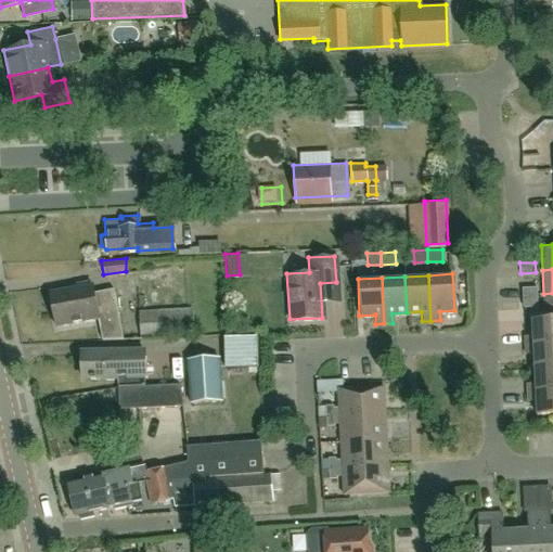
[(55,324),(97,316),(101,337),(121,337),(113,287),(106,289),(105,289),(92,291),(90,283),(86,284),(85,280),(75,282),(76,286),(48,292),(55,324)]
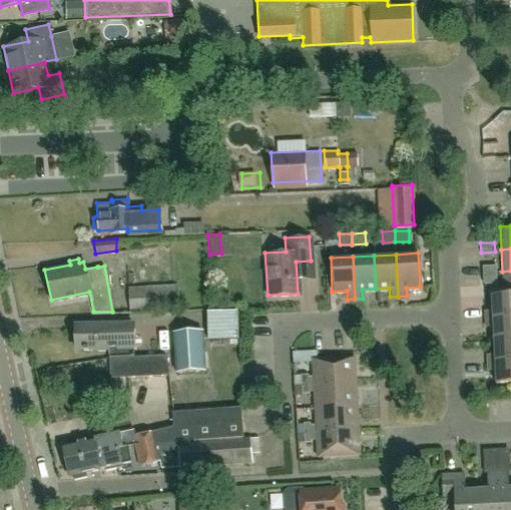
[(482,283),(497,282),(496,264),(481,265),(482,283)]
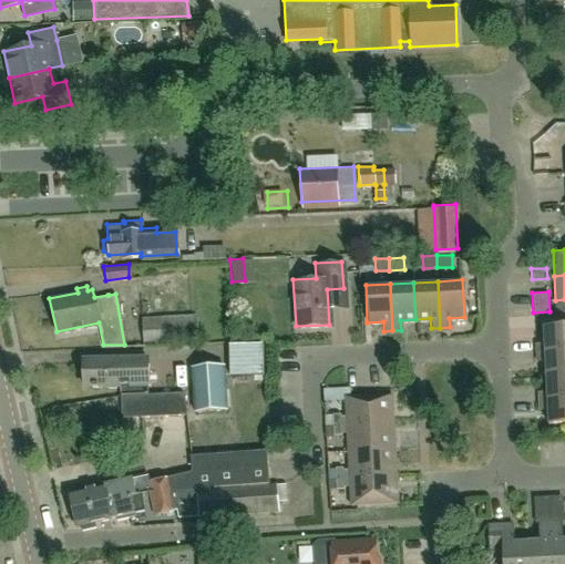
[(564,299),(555,300),(556,324),(543,325),(564,324),(564,299)]
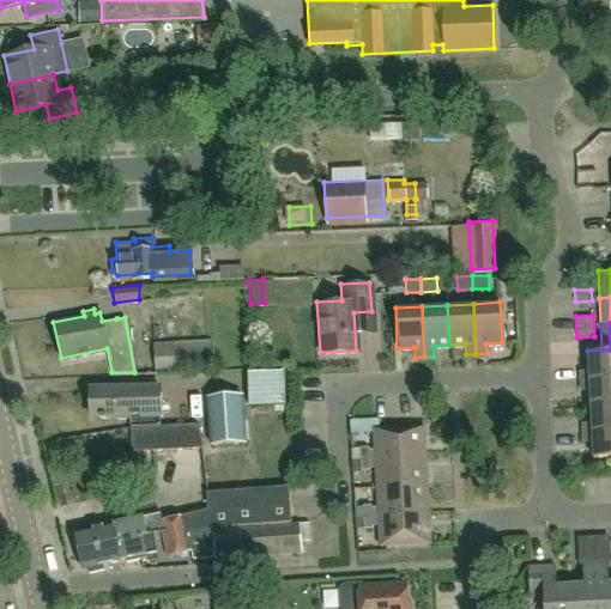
[(153,367),(213,364),(211,339),(152,342),(153,367)]
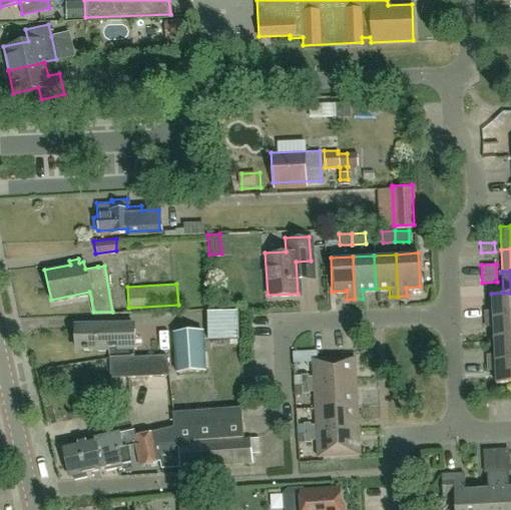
[(510,293),(491,294),(492,309),(483,309),(483,317),(510,314),(510,293)]
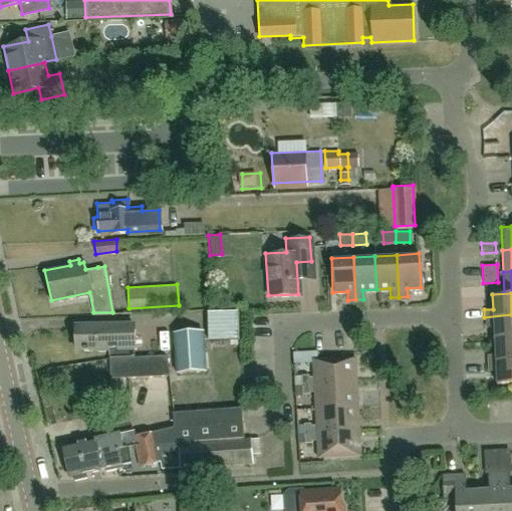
[(233,310),(209,312),(210,333),(234,331),(233,310)]
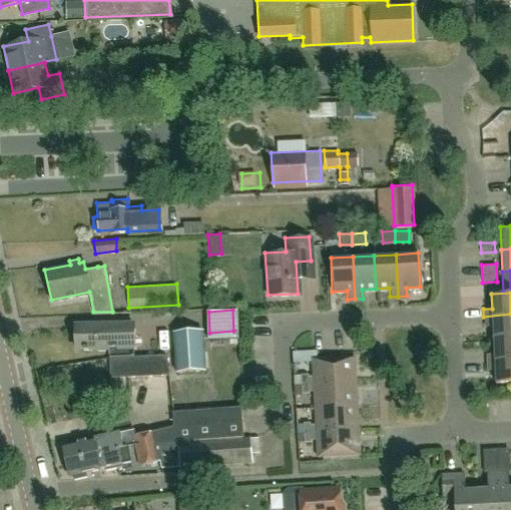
[(510,314),(483,317),(484,325),(493,324),(493,338),(510,336),(510,314)]
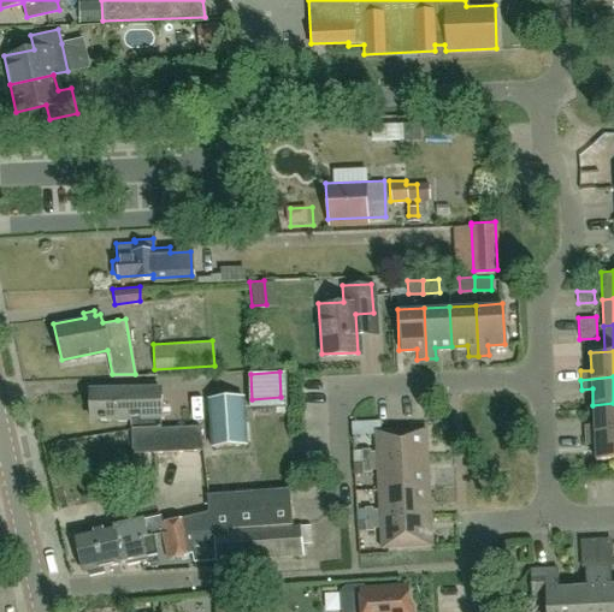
[(130,427),(159,425),(158,386),(137,387),(139,387),(88,390),(89,416),(128,415),(130,427)]
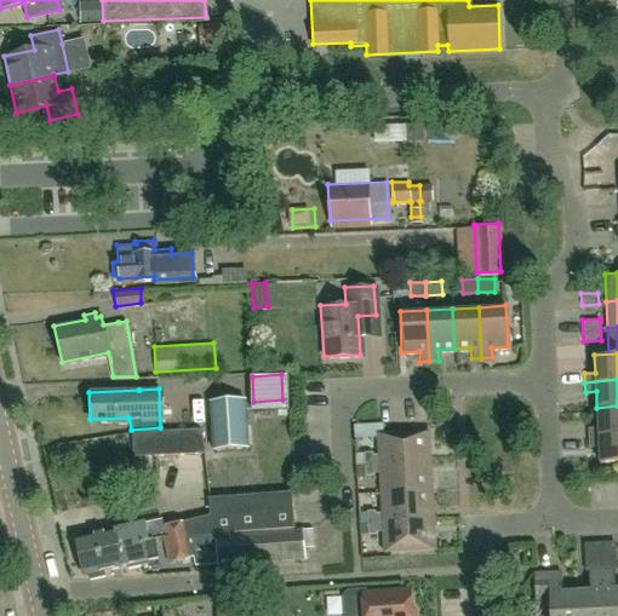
[(246,445),(246,432),(245,398),(234,398),(209,399),(212,448),(238,447),(246,445)]
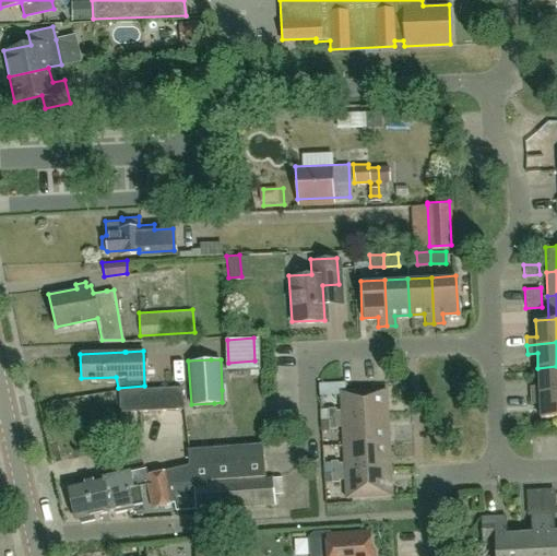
[(556,366),(537,368),(538,383),(530,383),(530,392),(556,390),(556,366)]
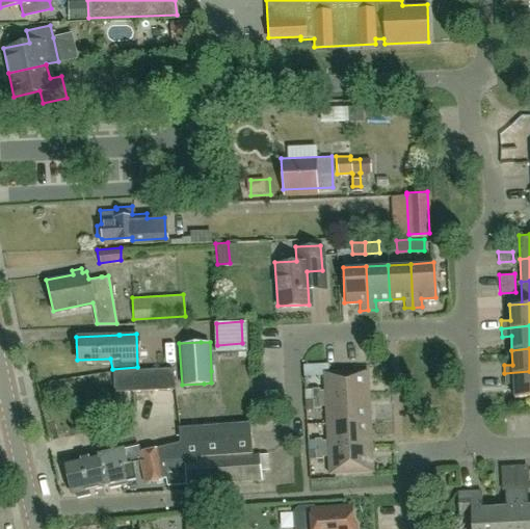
[(113,389),(116,389),(175,387),(171,365),(137,367),(112,369),(113,389)]
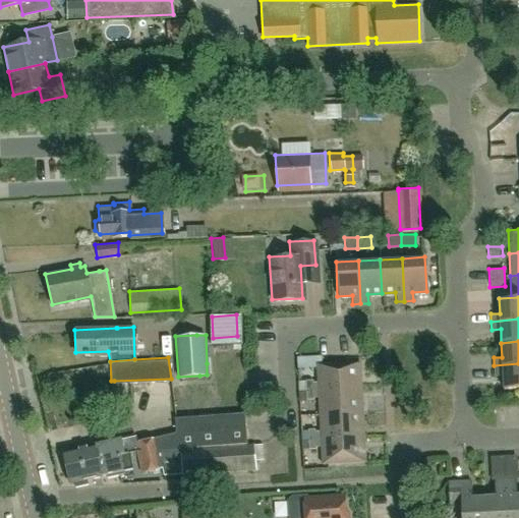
[(358,360),(321,362),(316,363),(318,380),(310,381),(309,379),(304,379),(305,389),(360,386),(358,360)]
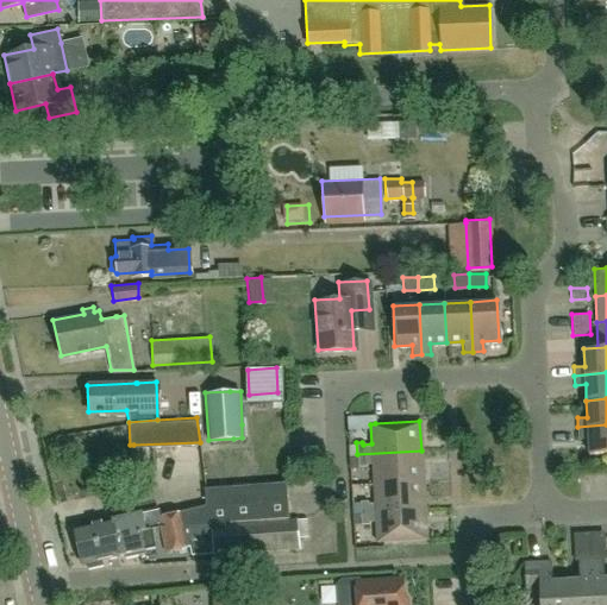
[(606,424),(577,427),(577,436),(588,436),(589,453),(606,452),(606,424)]
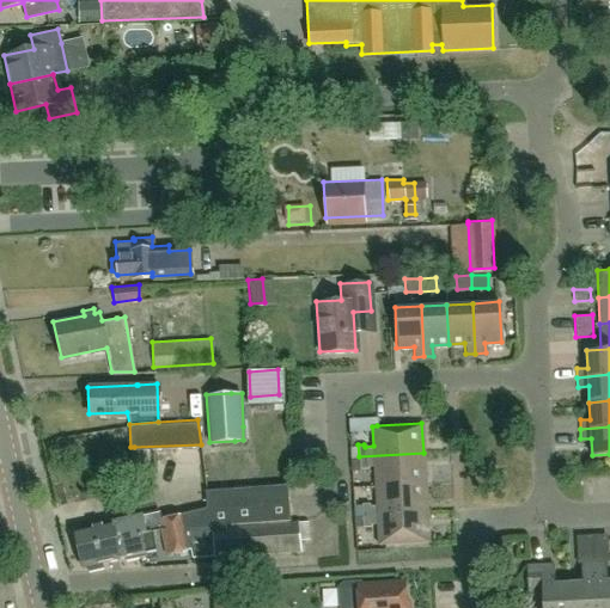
[(359,456),(359,458),(359,467),(366,467),(366,465),(374,464),(376,484),(425,481),(424,453),(359,456)]
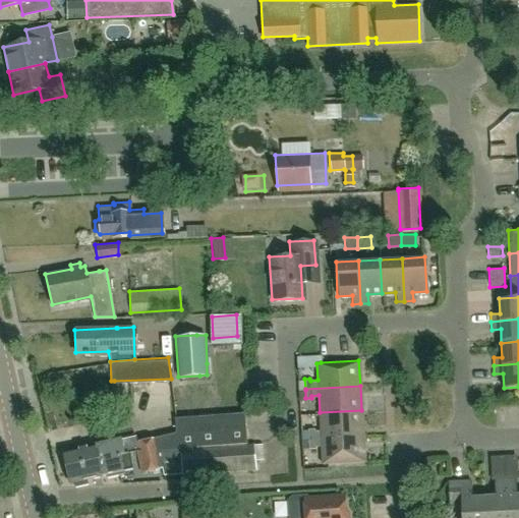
[(221,410),(243,410),(243,400),(221,399),(221,410)]
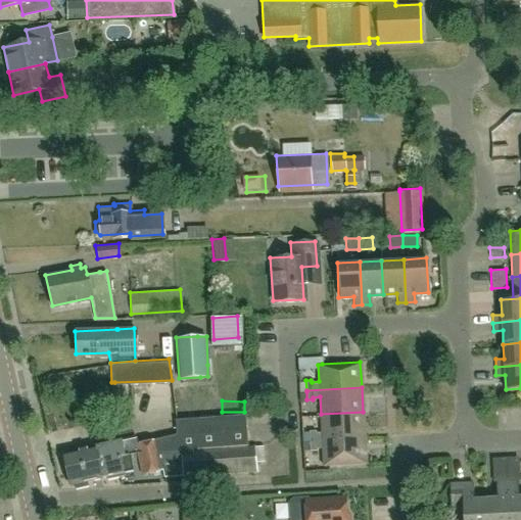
[(321,414),(321,432),(315,432),(314,429),(309,429),(309,439),(364,436),(363,412),(321,414)]
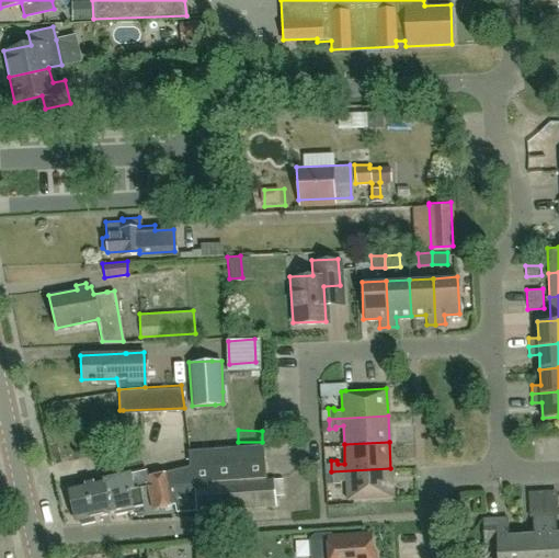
[(67,487),(70,503),(129,490),(138,491),(137,487),(147,485),(148,492),(170,488),(170,485),(264,479),(262,444),(186,448),(191,465),(147,476),(146,469),(129,475),(128,471),(87,481),(86,477),(72,480),(73,485),(67,487)]
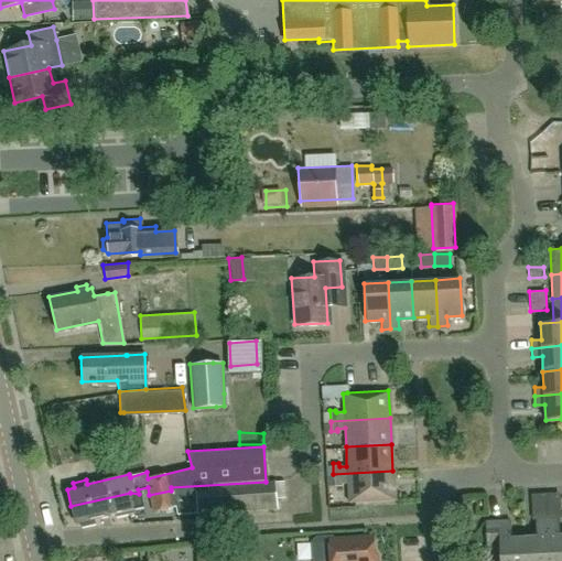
[(392,471),(333,474),(334,484),(339,484),(339,482),(347,481),(348,500),(393,498),(392,471)]
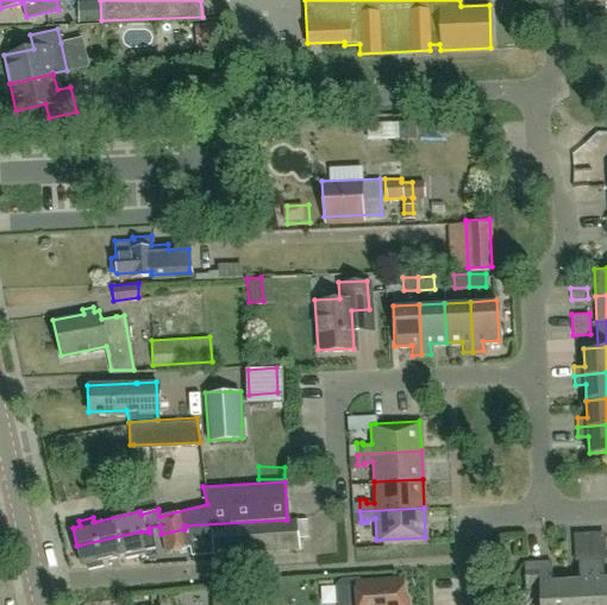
[(185,529),(161,534),(166,552),(189,546),(191,554),(207,553),(206,547),(212,546),(212,553),(299,547),(296,518),(287,520),(185,525),(185,529)]
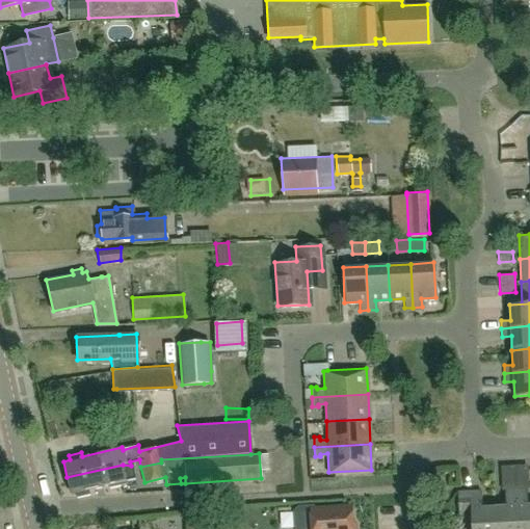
[(123,465),(67,477),(71,492),(74,491),(75,496),(88,493),(87,487),(108,483),(109,486),(126,482),(125,479),(134,477),(131,466),(123,465)]
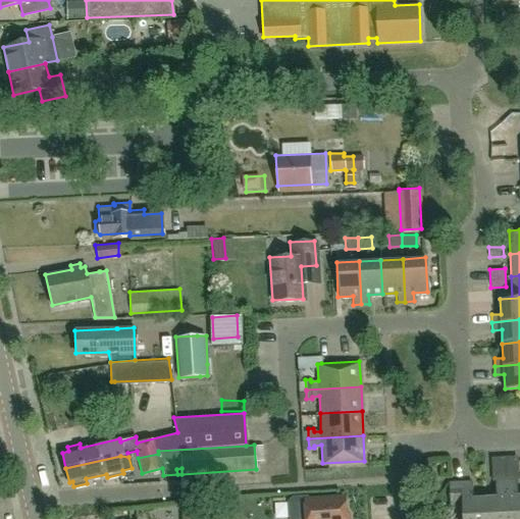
[(519,518),(519,495),(516,496),(515,477),(505,478),(507,518),(519,518)]
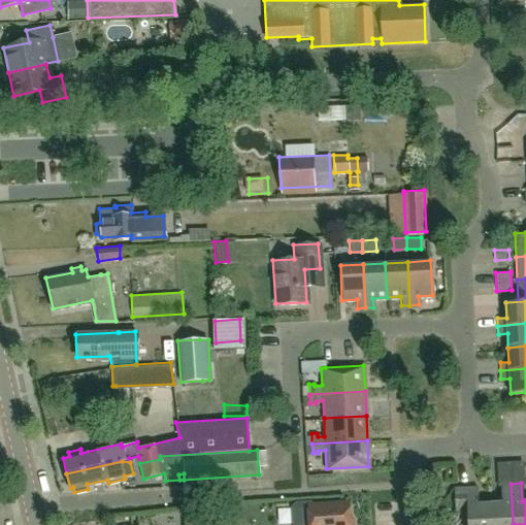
[(513,524),(511,484),(501,485),(502,503),(489,503),(489,524),(513,524)]
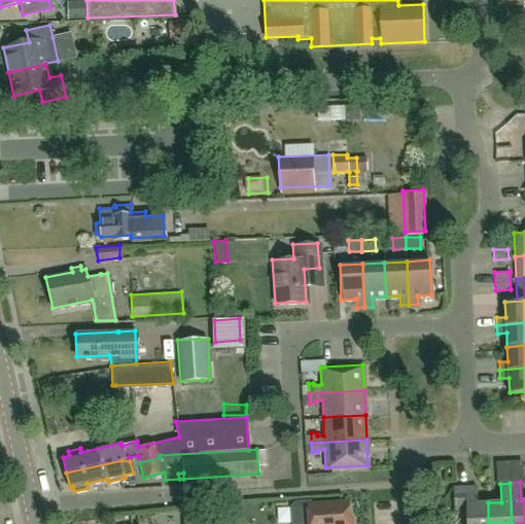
[(488,523),(488,502),(477,503),(476,485),(452,486),(453,511),(465,511),(465,523),(488,523)]
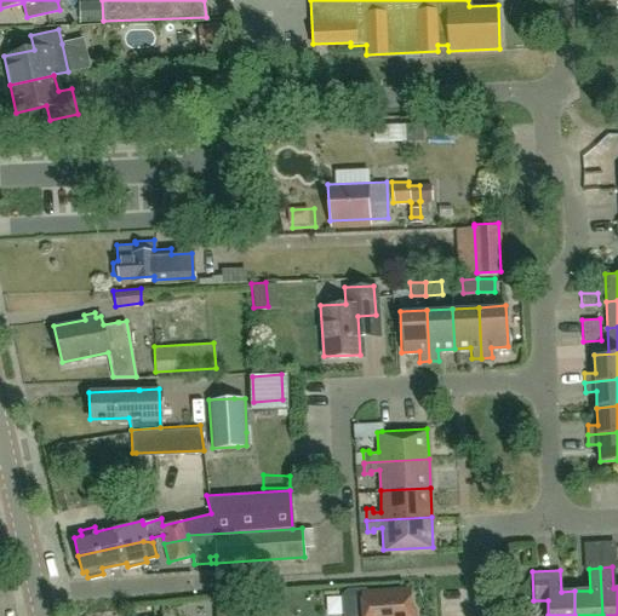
[(345,615),(413,615),(413,609),(410,606),(408,589),(365,593),(365,588),(347,589),(342,594),(343,614),(345,615)]
